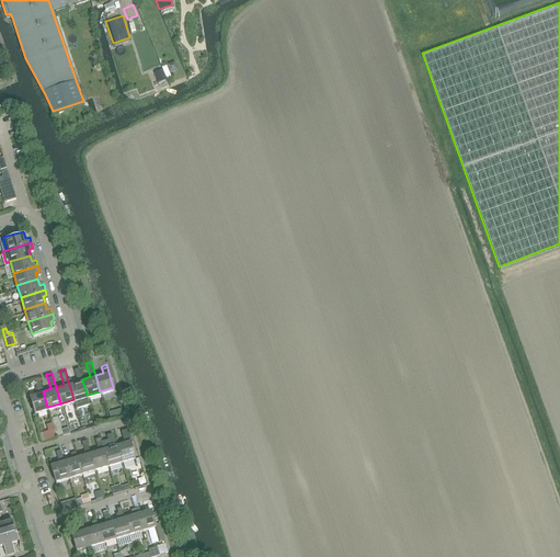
[(69,376),(67,377),(73,399),(87,395),(82,379),(80,373),(76,374),(78,381),(71,383),(69,376)]
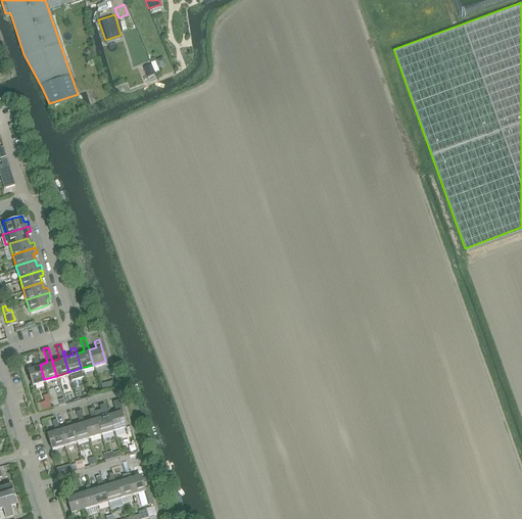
[(32,354),(35,366),(28,368),(32,383),(44,379),(40,365),(36,352),(32,354)]
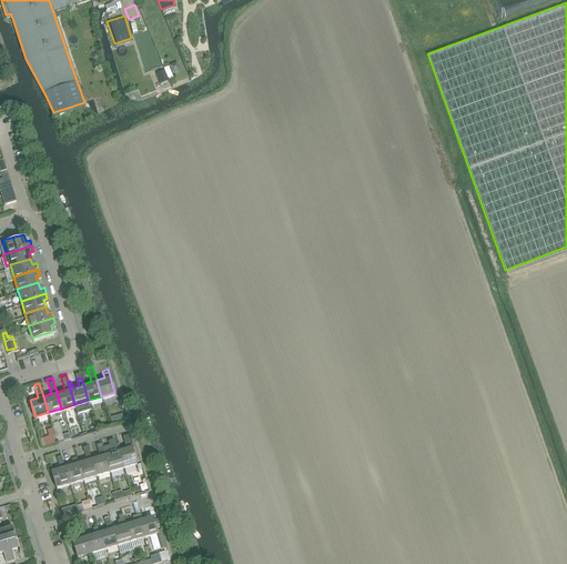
[(129,431),(121,433),(125,446),(117,449),(122,465),(135,461),(130,444),(132,444),(129,431)]
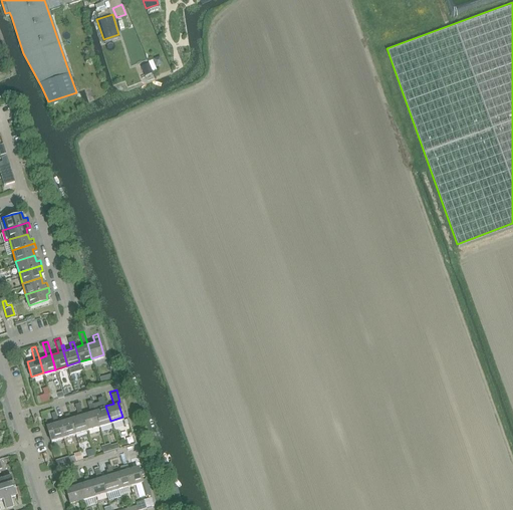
[(97,396),(101,407),(93,410),(98,424),(110,421),(105,406),(102,395),(97,396)]
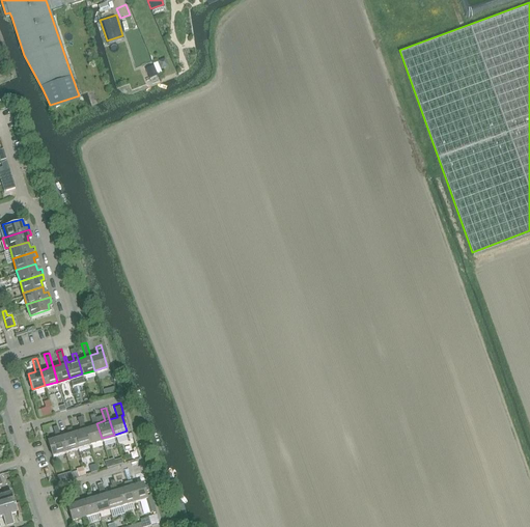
[(89,413),(92,424),(84,426),(89,442),(102,438),(96,423),(93,411),(89,413)]
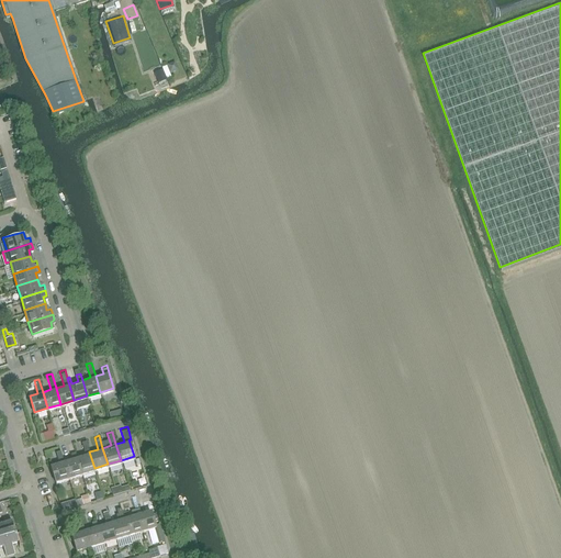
[(80,439),(85,453),(76,456),(81,472),(94,468),(89,452),(85,438),(80,439)]
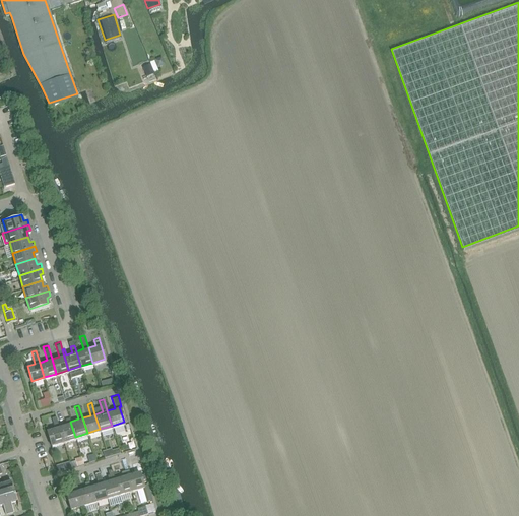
[(55,413),(51,415),(54,427),(47,429),(51,444),(63,441),(59,425),(55,413)]
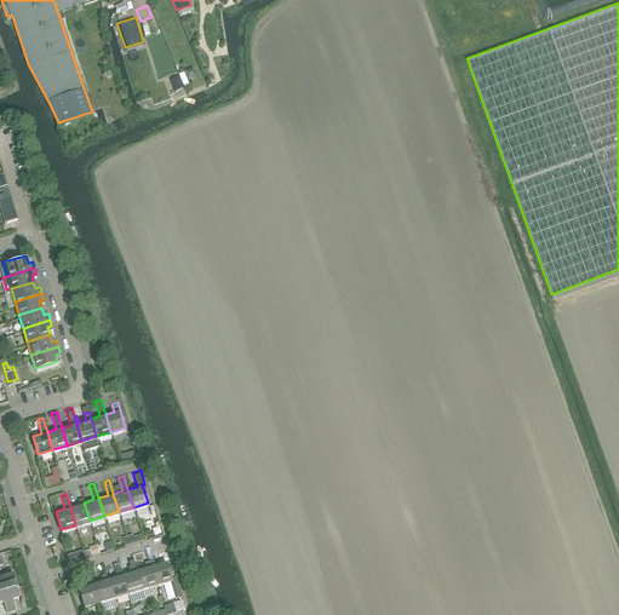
[(84,503),(82,495),(76,496),(79,504),(70,506),(75,526),(90,521),(84,503)]
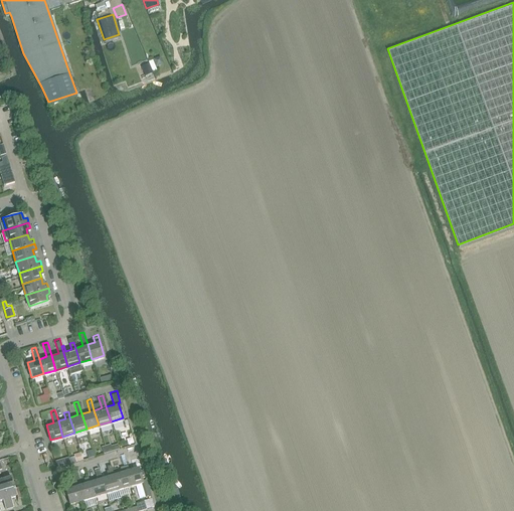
[(140,466),(137,454),(130,457),(133,467),(125,470),(130,485),(142,481),(138,467),(140,466)]
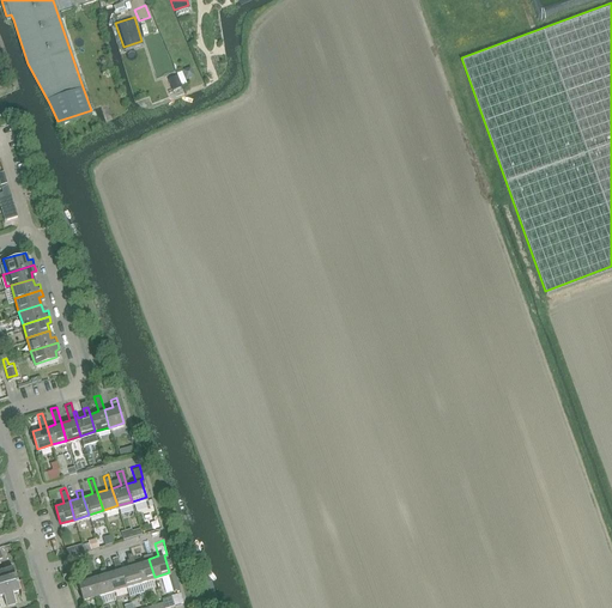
[(140,581),(134,563),(131,551),(126,552),(127,557),(126,558),(127,565),(121,567),(126,585),(140,581)]
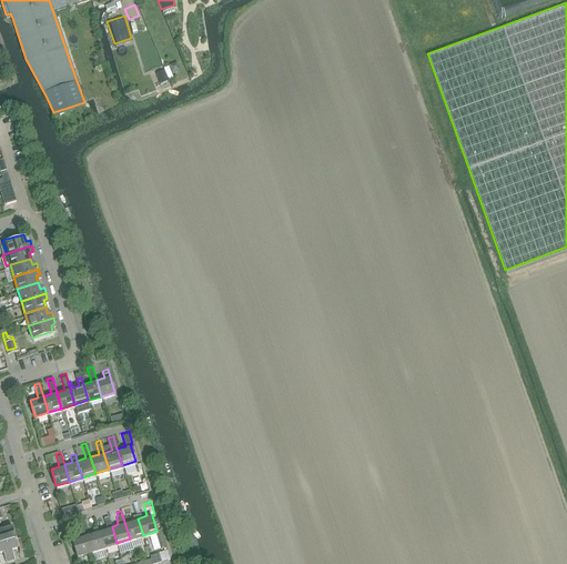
[(143,535),(138,519),(137,512),(131,513),(133,520),(124,522),(130,539),(143,535)]
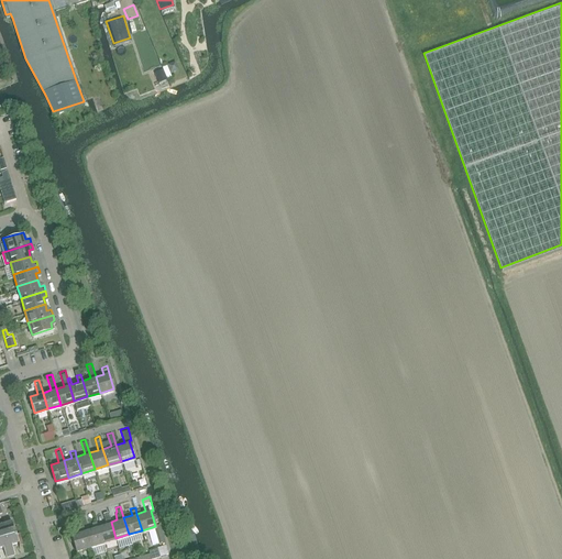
[(116,538),(111,522),(107,510),(102,511),(105,516),(106,523),(97,526),(102,541),(116,538)]
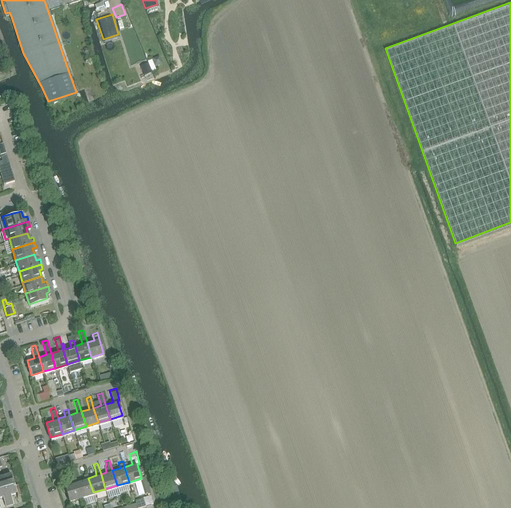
[(10,471),(0,474),(8,502),(12,500),(10,491),(16,490),(10,471)]
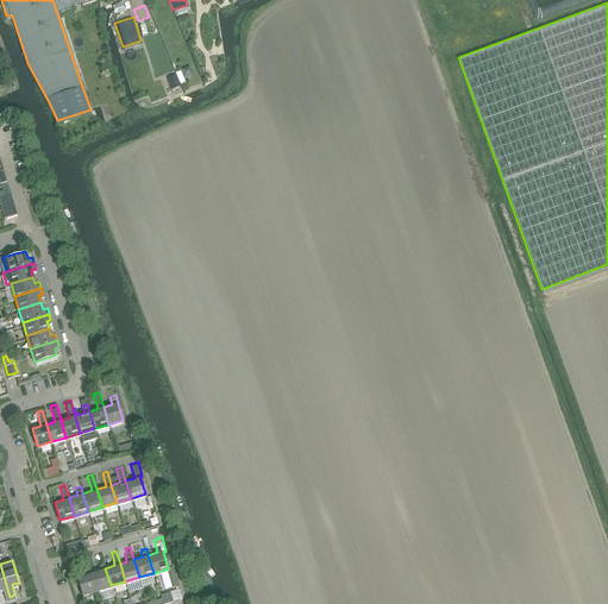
[(100,570),(92,572),(96,590),(111,585),(105,568),(104,561),(98,562),(100,570)]
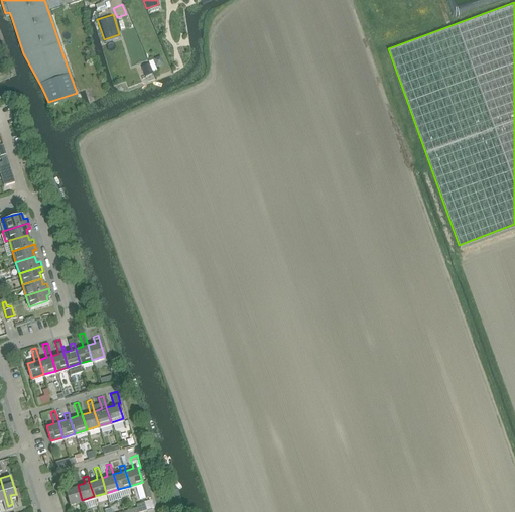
[(0,478),(0,498),(2,498),(4,507),(8,506),(0,478)]
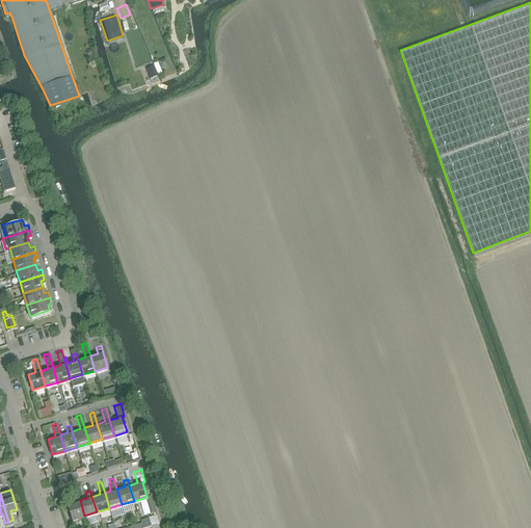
[(75,501),(68,504),(72,520),(84,516),(80,500),(78,494),(73,496),(75,501)]
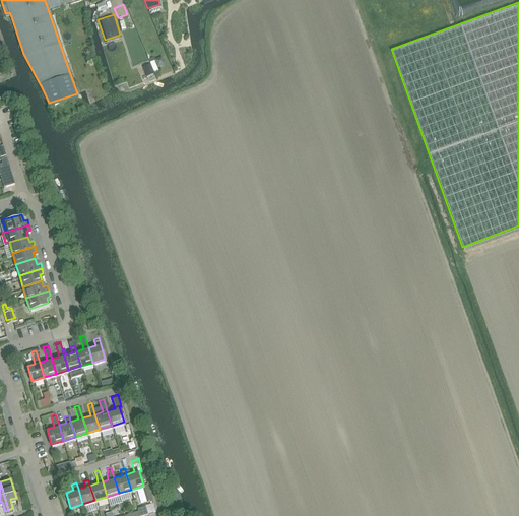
[(151,498),(146,482),(143,484),(143,486),(142,486),(146,500),(151,498)]
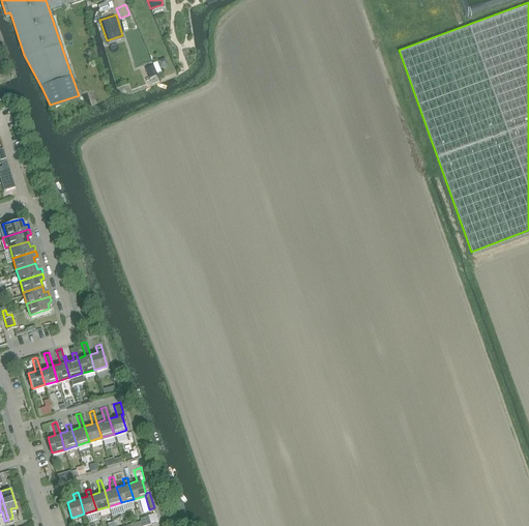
[(148,514),(141,516),(143,524),(150,521),(148,514)]
